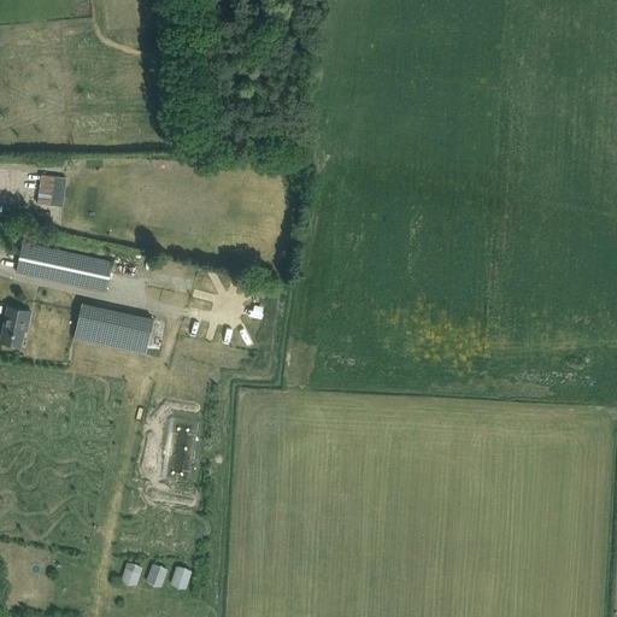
[(41,174),(37,203),(51,205),(56,176),(41,174)]
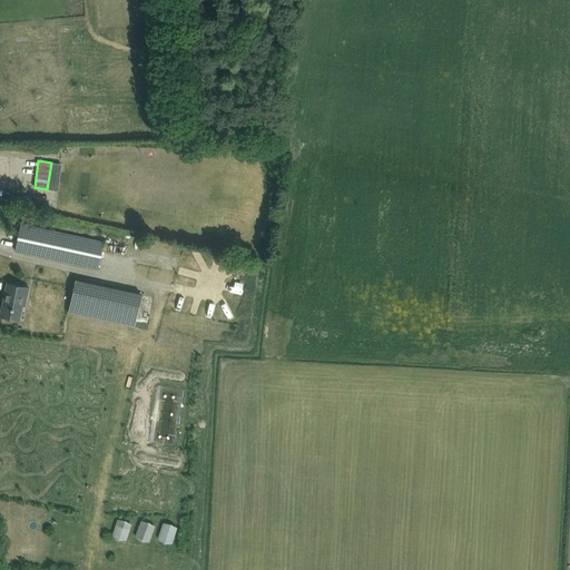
[(104,243),(31,226),(20,224),(15,251),(26,253),(98,269),(104,243)]
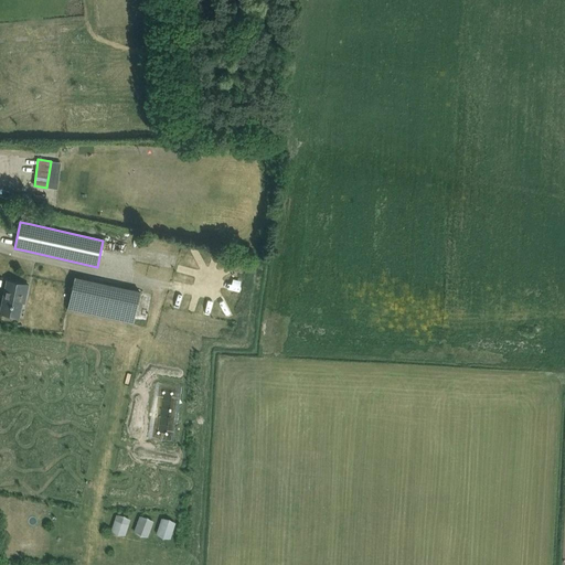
[(67,309),(132,323),(134,319),(140,291),(74,277),(67,309)]
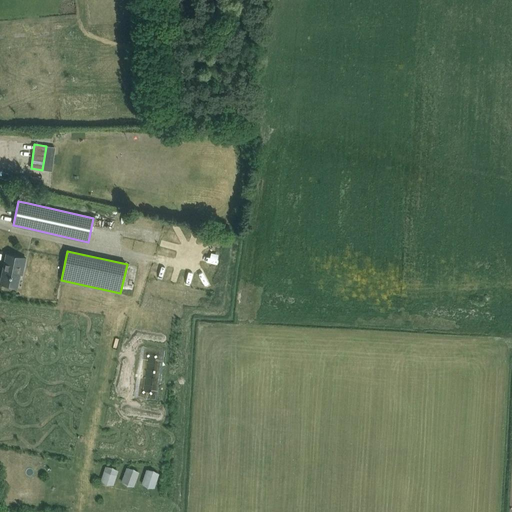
[(0,283),(10,285),(17,286),(21,266),(24,267),(26,258),(16,256),(7,254),(0,283)]
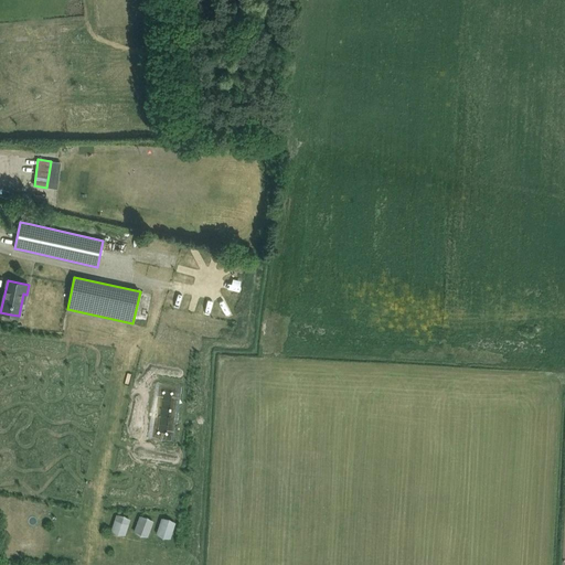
[(173,386),(151,384),(146,429),(168,433),(173,386)]
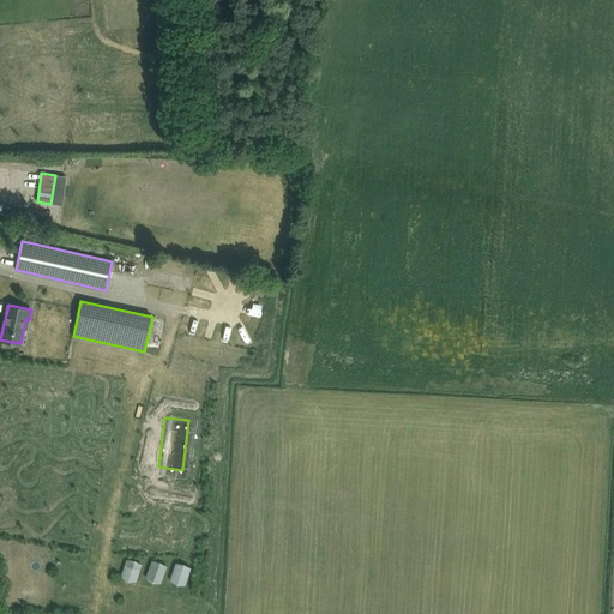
[(142,564),(126,559),(120,576),(136,582),(142,564)]
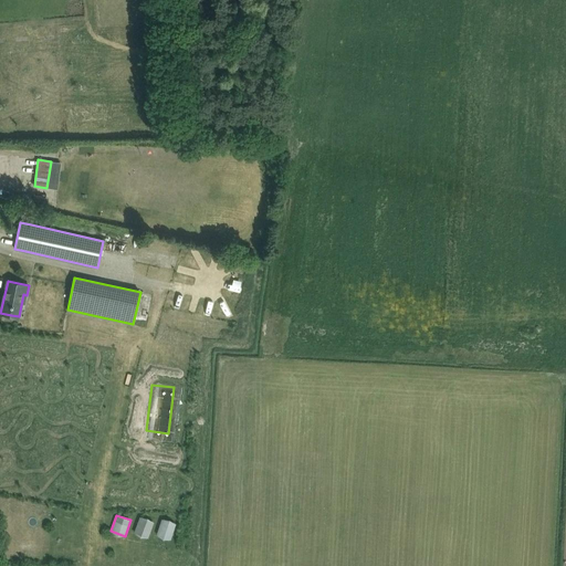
[(154,522),(139,516),(134,533),(148,538),(154,522)]
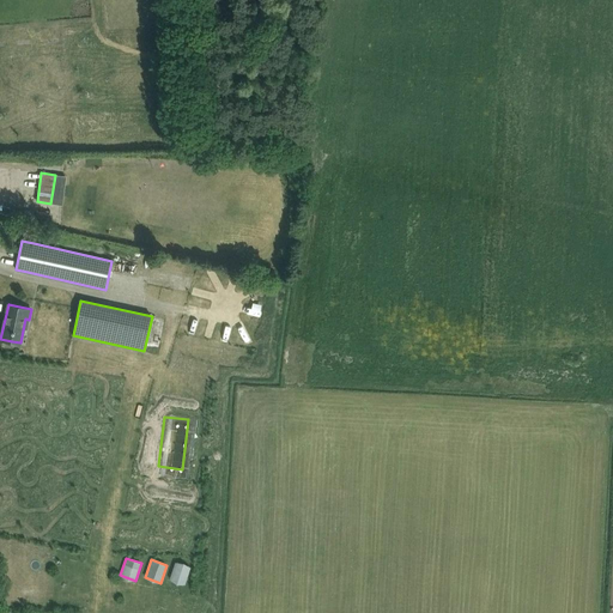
[(190,568),(175,562),(169,580),(184,586),(190,568)]
